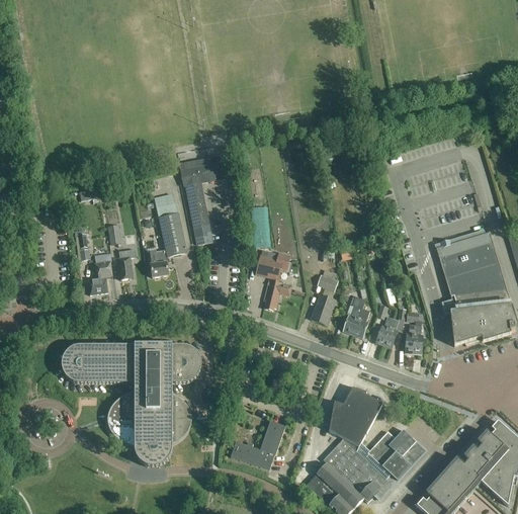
[(242,131),(230,133),(232,145),(244,143),(242,131)]
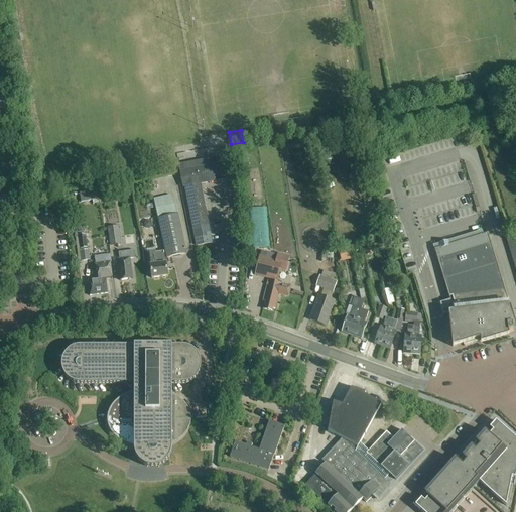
[(218,153),(178,161),(182,184),(184,183),(200,180),(223,176),(218,153)]
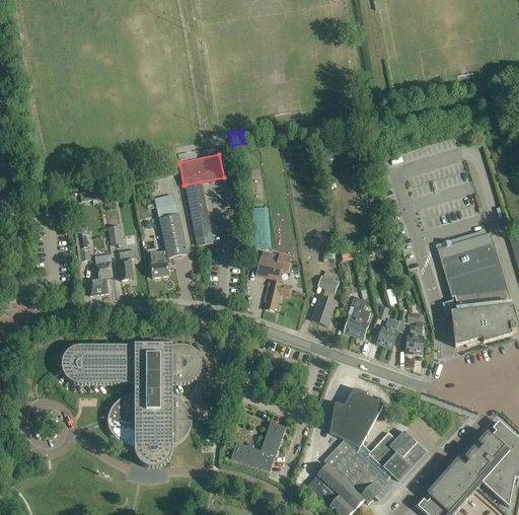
[(186,185),(197,244),(212,241),(208,220),(201,181),(186,185)]
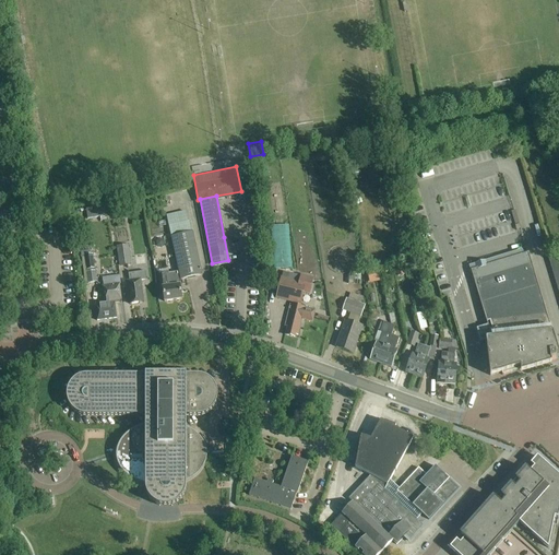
[(166,212),(179,270),(158,272),(161,284),(163,284),(164,298),(181,296),(180,282),(178,282),(177,278),(202,272),(190,217),(187,219),(185,209),(166,212)]
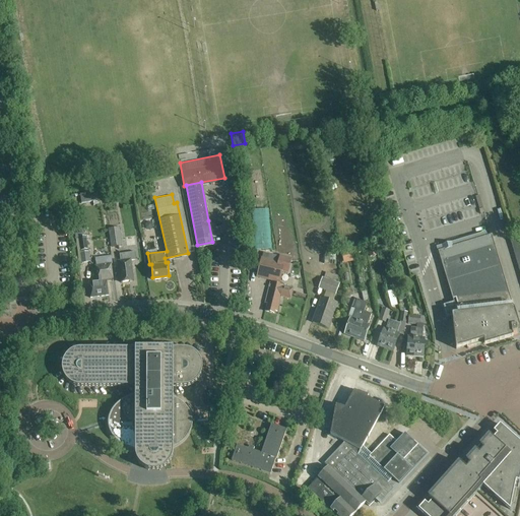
[(269,214),(269,204),(253,204),(253,214),(259,214),(259,215),(269,214)]
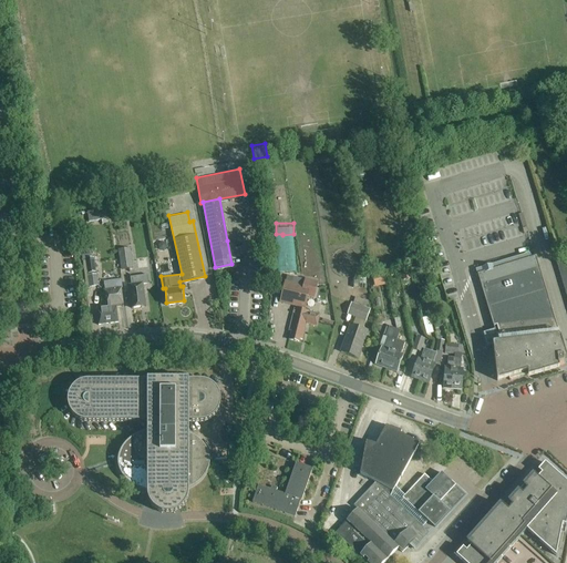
[(130,245),(117,246),(121,267),(132,265),(130,245)]
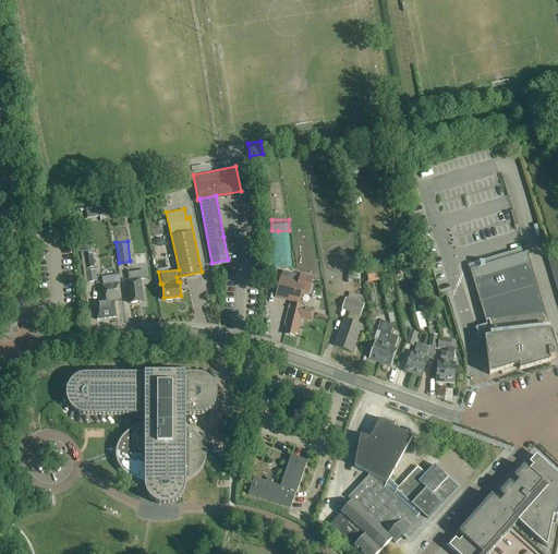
[(550,357),(557,353),(557,350),(528,249),(475,265),(470,266),(490,334),(485,335),(489,372),(500,369),(501,371),(519,365),(520,369),(550,359),(550,357)]
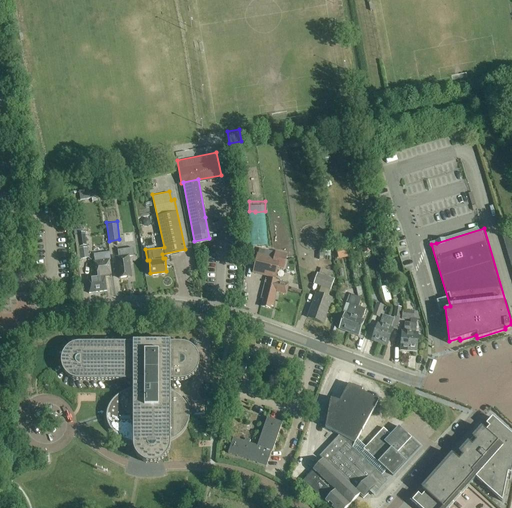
[(78,244),(86,243),(84,230),(77,231),(78,244)]
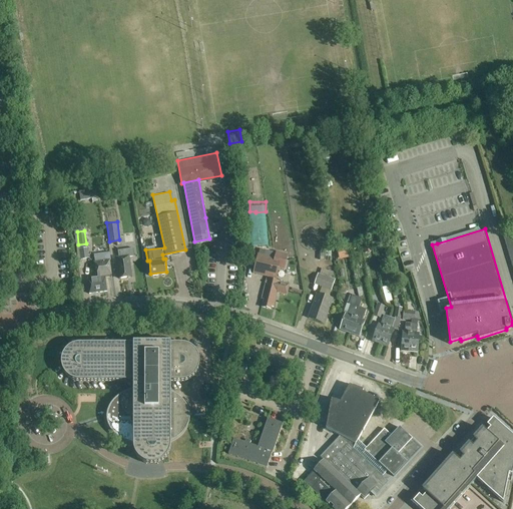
[(512,245),(509,231),(503,232),(512,267),(512,245)]
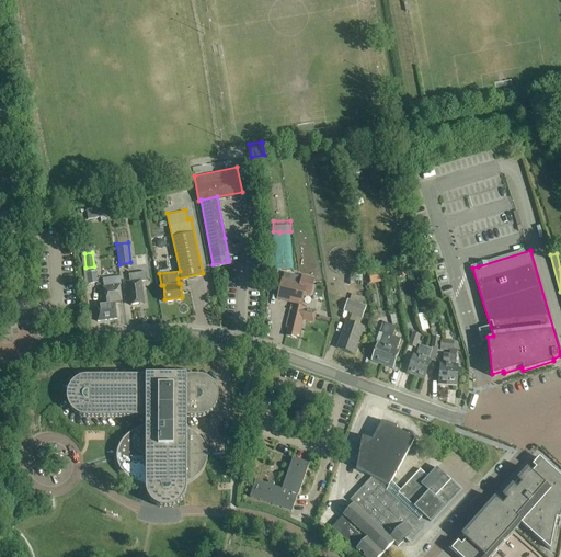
[(405,269),(414,266),(412,258),(403,260),(405,269)]
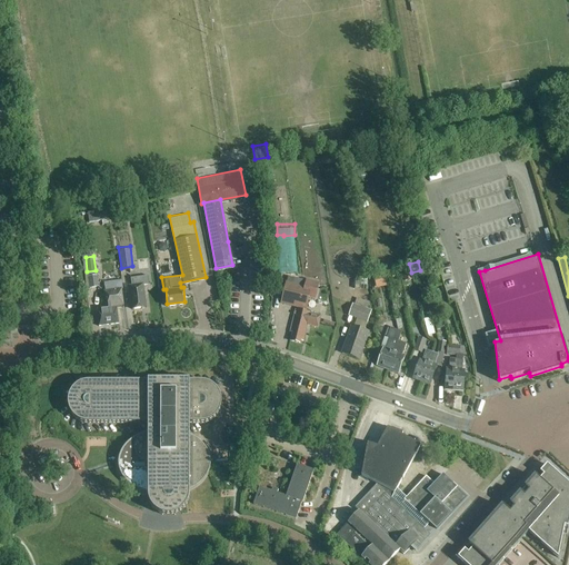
[(373,281),(386,279),(383,271),(372,274),(373,281)]
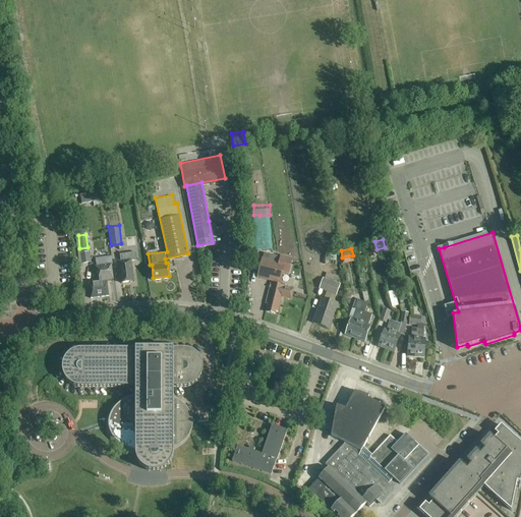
[(81,261),(90,260),(89,249),(80,250),(81,261)]
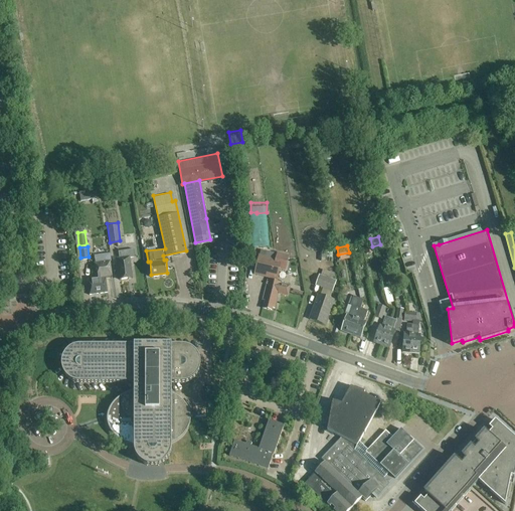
[(119,256),(117,256),(120,277),(132,276),(129,256),(134,254),(133,246),(118,248),(119,256)]
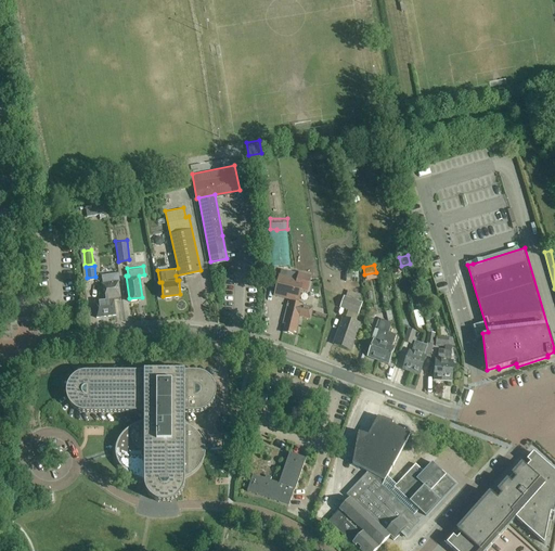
[(310,316),(313,305),(302,303),(302,300),(298,299),(301,287),(308,290),(311,273),(282,266),(275,294),(288,297),(283,320),(286,320),(284,329),(293,331),(293,329),(296,330),(299,314),(310,316)]
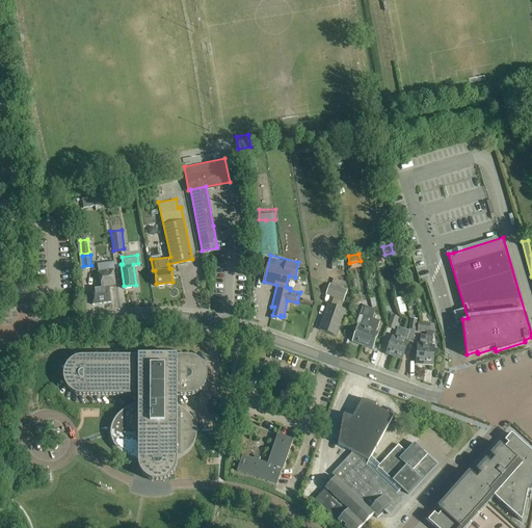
[(331,267),(343,268),(344,256),(333,255),(331,267)]
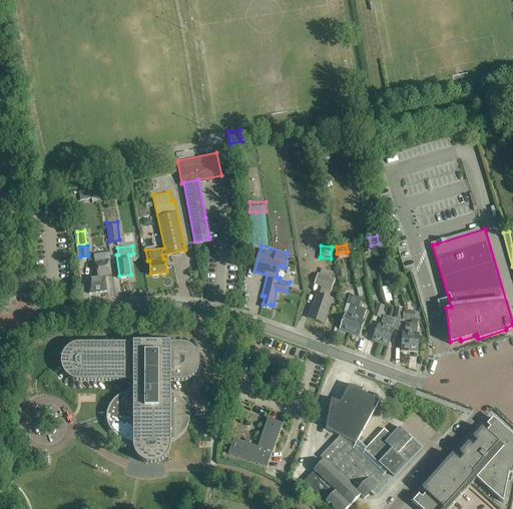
[(89,291),(107,289),(105,275),(111,275),(109,258),(93,260),(95,274),(87,275),(89,291)]
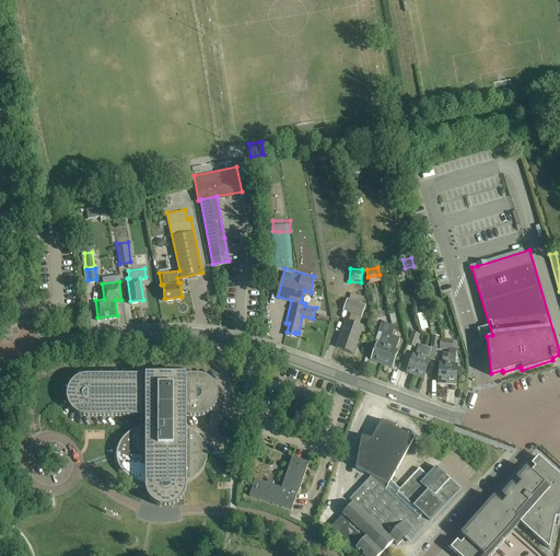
[(346,317),(336,345),(353,350),(362,323),(359,322),(365,302),(361,300),(363,294),(351,290),(349,296),(347,296),(342,308),(351,311),(349,319),(346,317)]
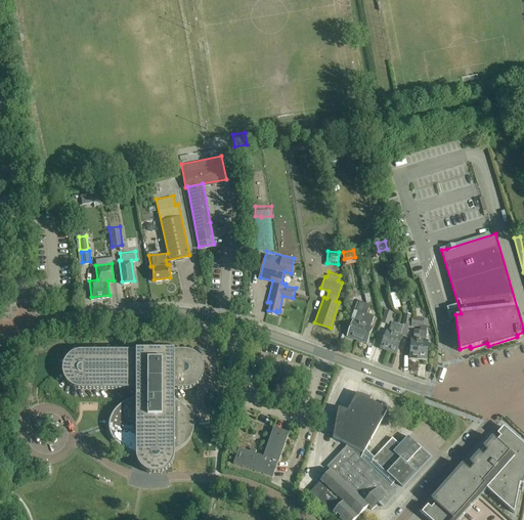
[(357,337),(366,311),(369,302),(359,299),(356,307),(358,308),(354,318),(352,318),(347,334),(357,337)]
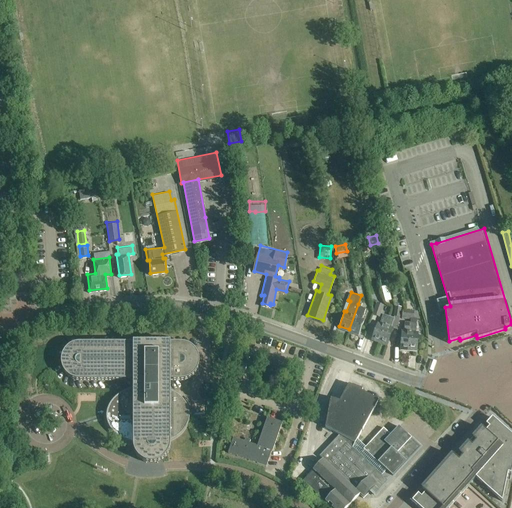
[(372,312),(379,314),(383,303),(376,300),(372,312)]
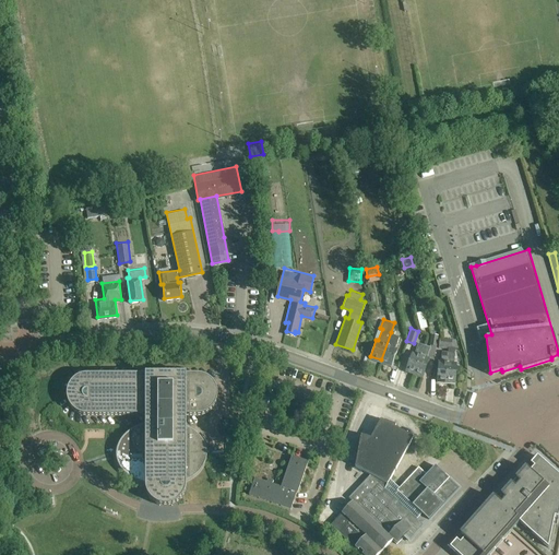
[(430,331),(429,343),(436,344),(438,332),(430,331)]
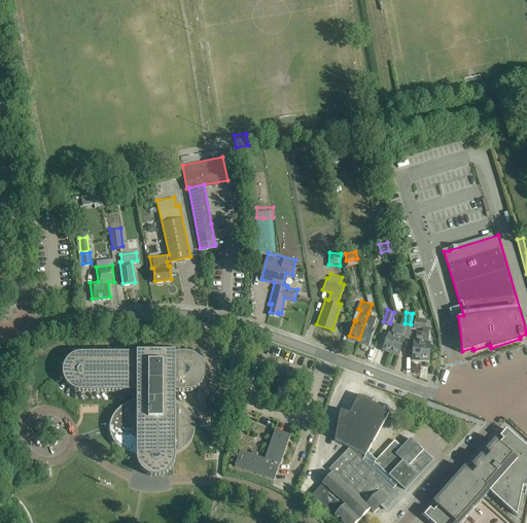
[(376,315),(369,313),(359,339),(369,343),(375,326),(373,326),(376,315)]
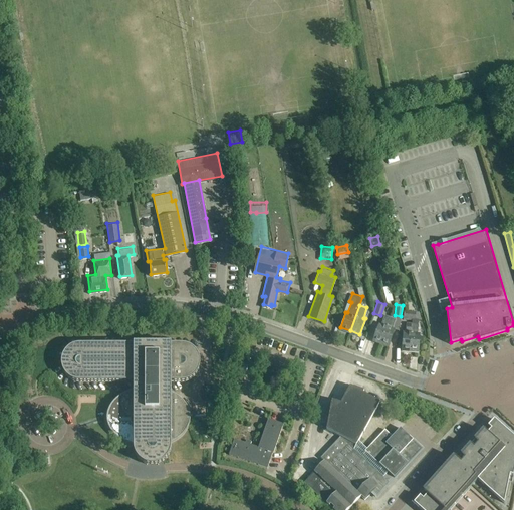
[(408,309),(408,308),(404,308),(403,317),(412,318),(412,321),(413,317),(410,317),(410,309),(408,309)]
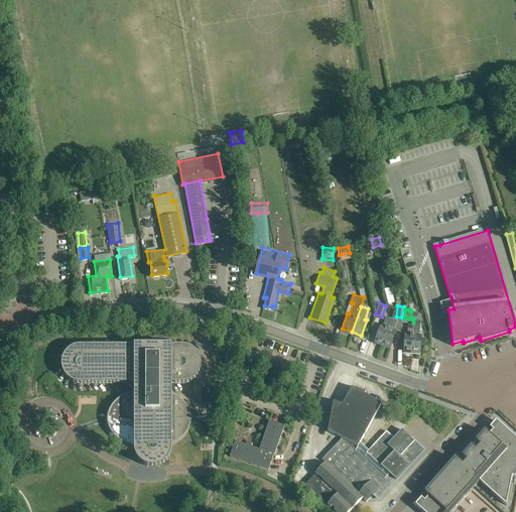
[(417,310),(409,309),(409,310),(411,310),(411,318),(414,318),(413,323),(411,351),(419,351),(421,333),(419,333),(419,323),(420,318),(416,318),(417,310)]
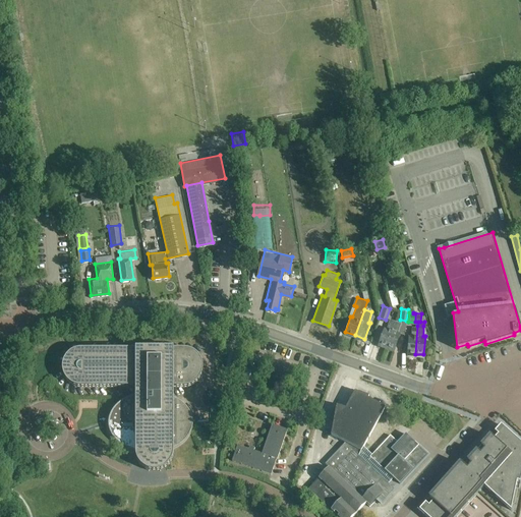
[(395,320),(391,318),(390,318),(387,327),(385,326),(378,343),(386,346),(395,320)]
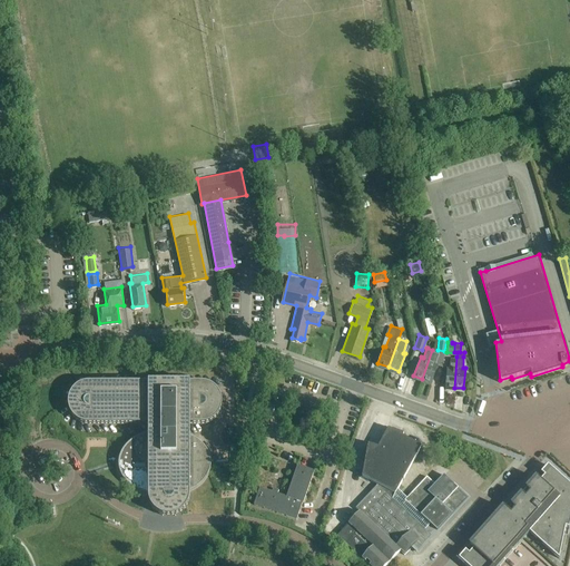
[(432,350),(422,379),(431,382),(438,363),(435,362),(439,352),(432,350)]
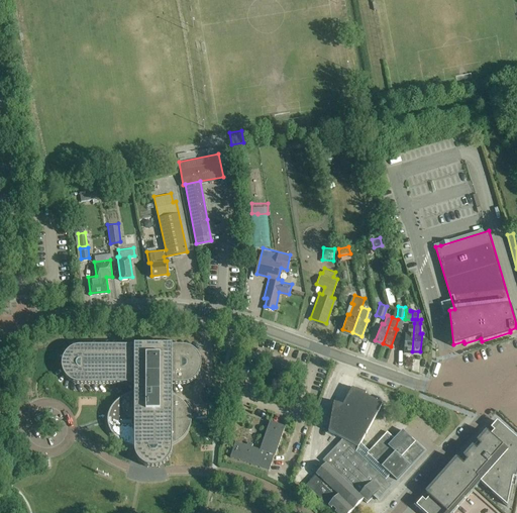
[(414,323),(408,322),(408,332),(406,332),(404,350),(412,351),(414,323)]
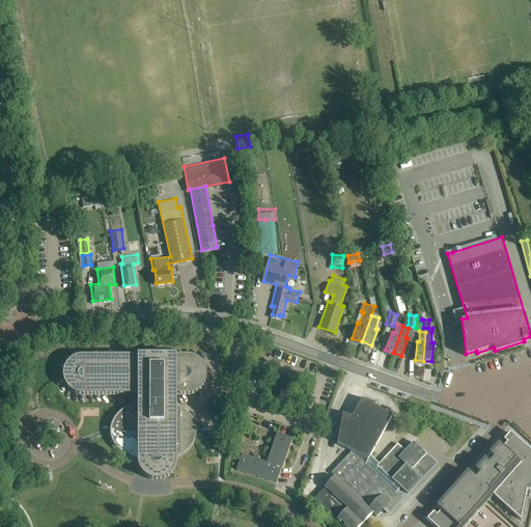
[(67,361),(64,365),(63,370),(63,377),(64,382),(67,386),(72,389),(77,392),(82,392),(138,392),(138,400),(131,403),(124,406),(119,410),(115,415),(113,420),(112,421),(111,428),(111,435),(114,442),(118,447),(124,452),(131,455),(138,458),(138,463),(140,468),(142,472),(146,475),(151,477),(156,478),(161,478),(165,476),(169,474),(173,471),(175,466),(176,461),(176,454),(182,452),(187,449),(191,445),(194,440),(195,434),(196,428),(195,421),(192,416),(188,411),(183,407),(176,404),(176,392),(188,392),(193,391),(198,389),(202,386),(204,381),(206,376),(206,370),(204,365),(201,360),(197,357),(192,355),(187,354),(82,354),(77,355),(72,357),(67,361)]
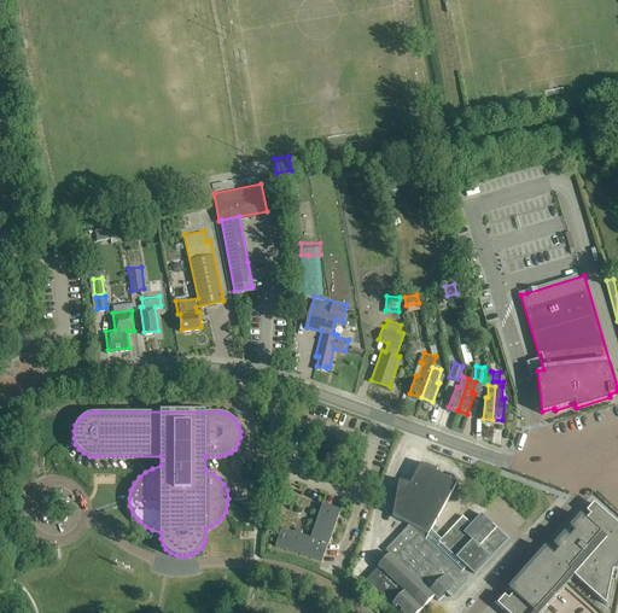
[(466,578),(460,572),(466,565),(473,572),(507,536),(481,512),(471,521),(462,514),(441,537),(431,529),(432,525),(454,485),(437,476),(435,474),(436,472),(419,466),(406,490),(397,489),(392,517),(408,525),(385,550),(390,554),(367,578),(403,612),(417,612),(414,611),(432,591),(438,597),(445,590),(450,596),(466,578)]
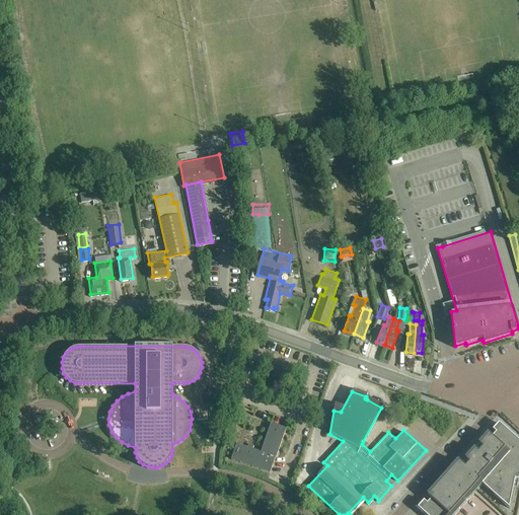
[(271,419),(263,446),(237,439),(232,455),(274,467),(287,423),(271,419)]
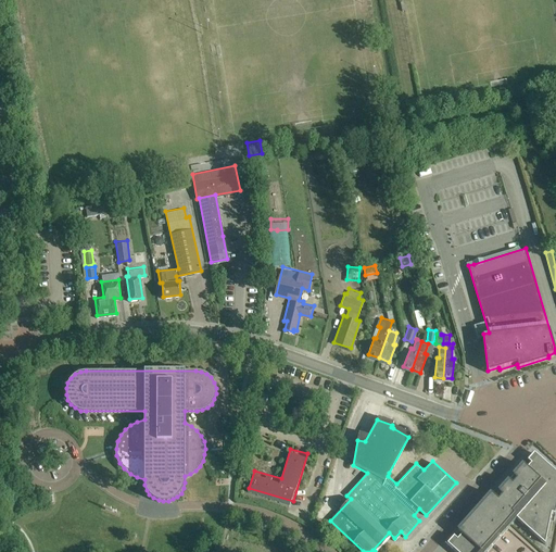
[(484,551),(507,526),(516,516),(522,522),(542,539),(545,542),(552,512),(555,512),(555,507),(555,471),(534,451),(522,464),(505,484),(494,496),(491,492),(480,505),(447,542),(458,551),(484,551)]
